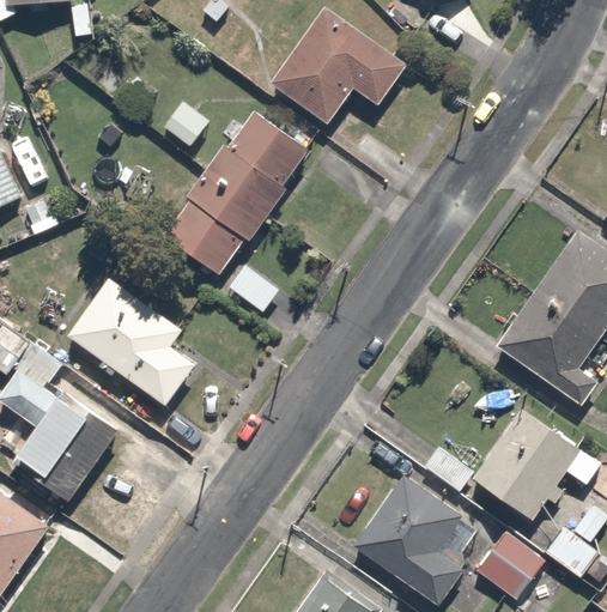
[(0,24),(20,14),(16,5),(78,4),(77,0),(0,0),(0,24)]
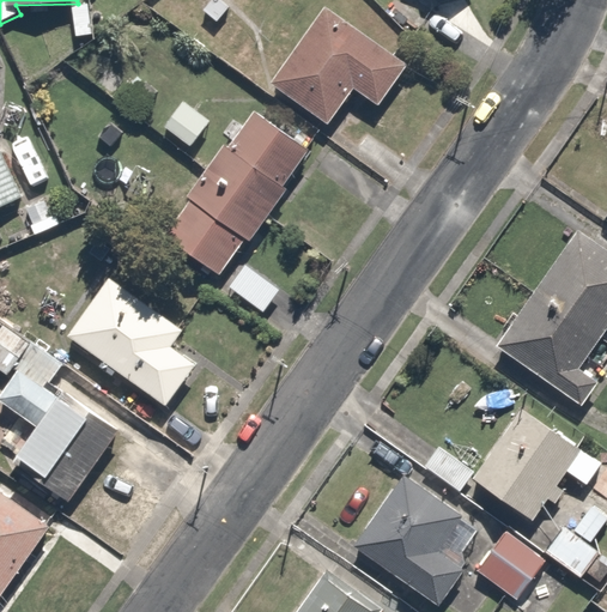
[(380,103),(405,70),(325,7),(269,78),(328,123),(357,86),(380,103)]
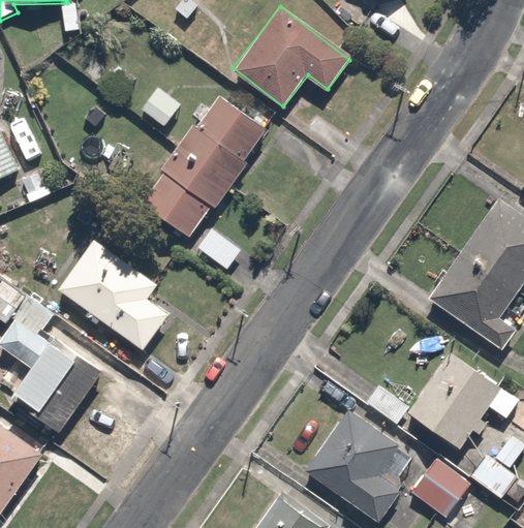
[(273,128),(215,90),(137,205),(194,244),(273,128)]
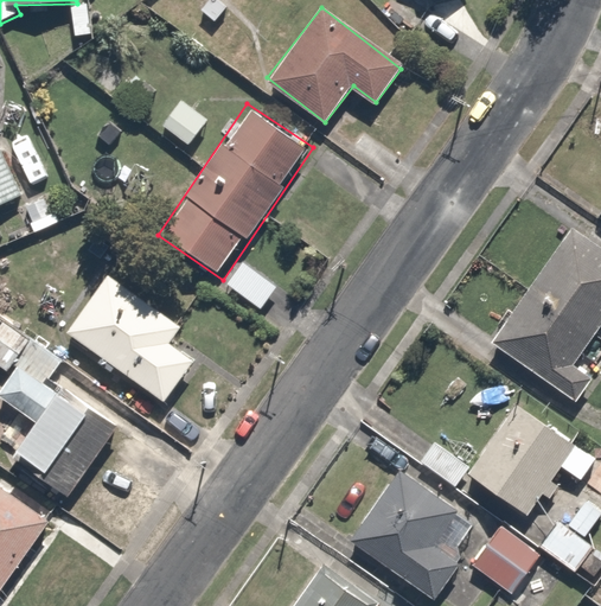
[(0,205),(25,193),(0,140),(0,205)]
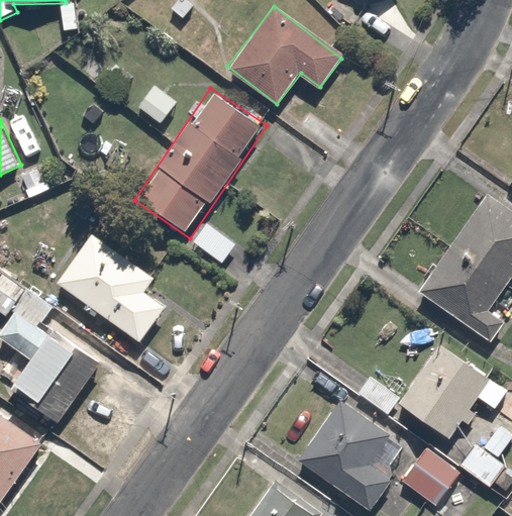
[(38,165),(17,173),(26,197),(46,190),(38,165)]
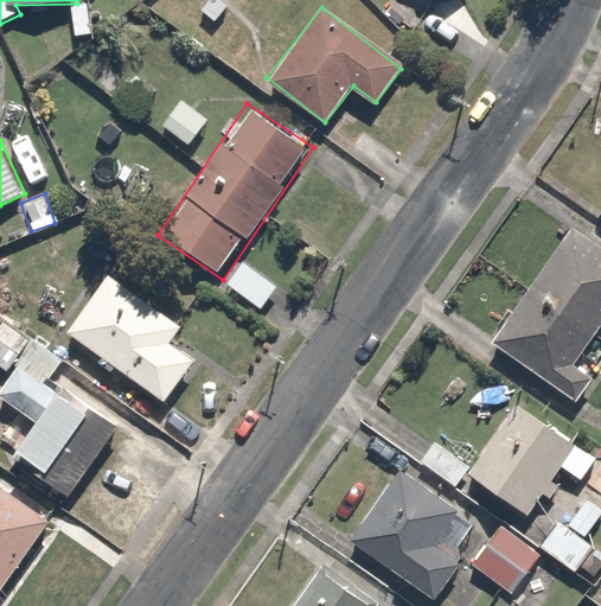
[(577,355),(600,321),(600,246),(573,225),(488,340),(575,404),(599,370),(577,355)]
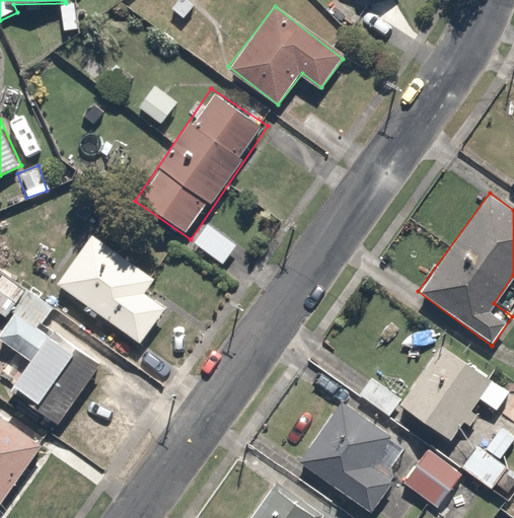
[(154,276),(91,234),(56,286),(142,344),(165,308),(143,293),(154,276)]
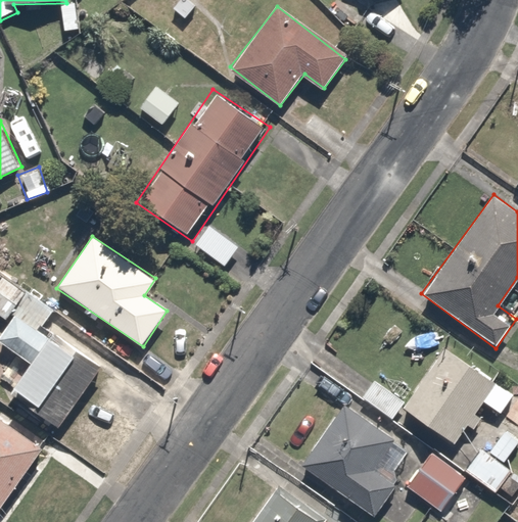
[(22,289),(0,274),(0,317),(3,319),(22,289)]
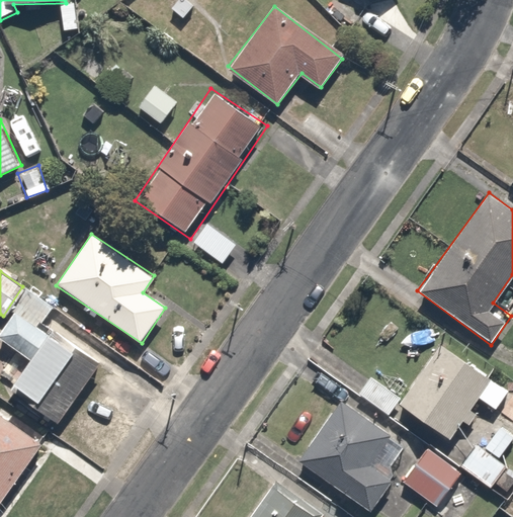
[(83,359),(52,337),(13,310),(0,329),(0,341),(33,364),(17,386),(48,409),(83,359)]
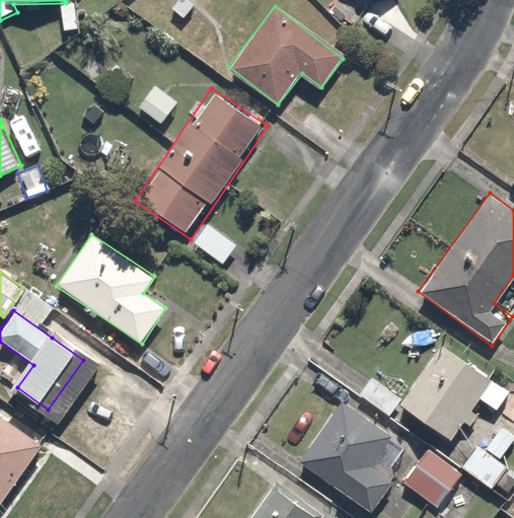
[(500,417),(512,397),(436,349),(399,405),(453,441),(478,402),(500,417)]
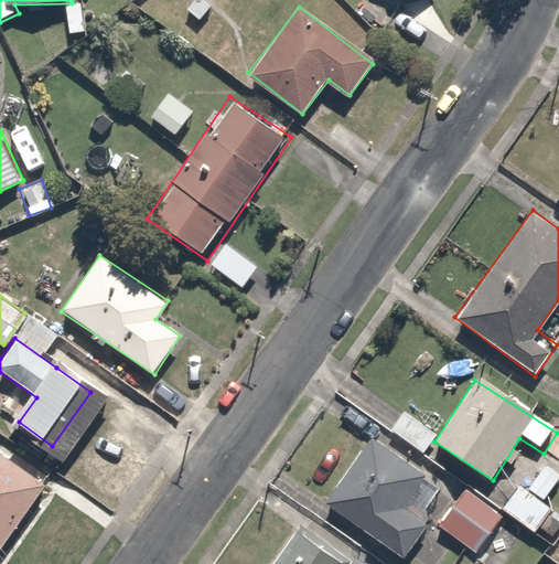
[(401,405),(384,431),(419,456),(438,432),(401,405)]
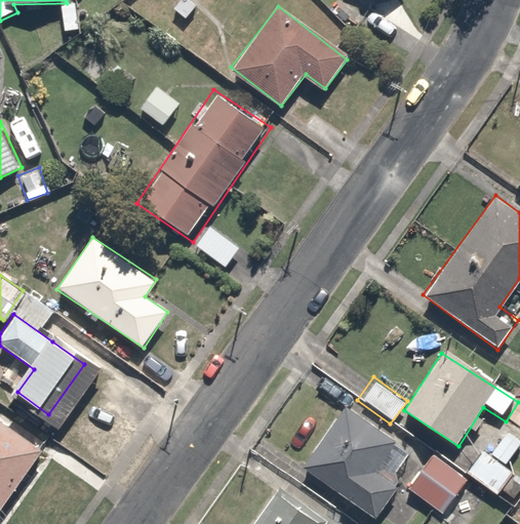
[(395,439),(345,404),(301,467),(375,519),(397,489),(372,472),(395,439)]
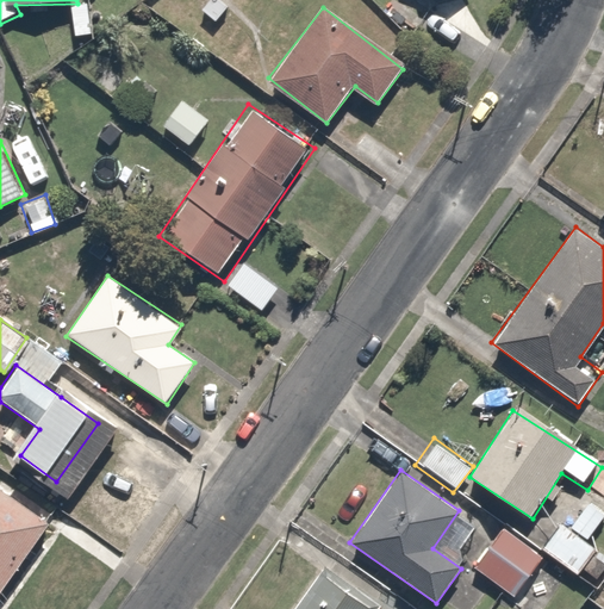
[(57,524),(0,484),(0,600),(2,602),(57,524)]
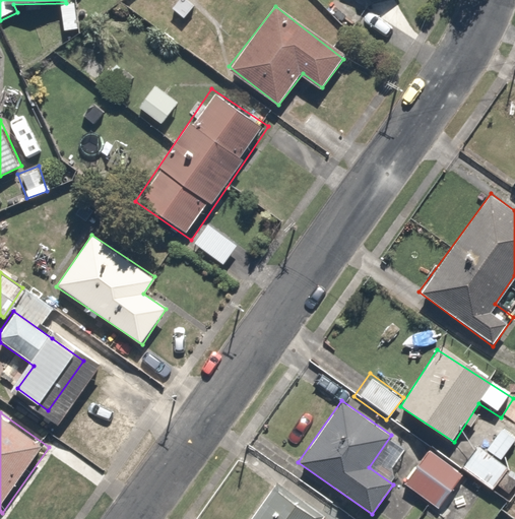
[(474,443),(457,468),(466,474),(490,491),(508,463),(500,458),(513,438),(498,427),(483,449),(474,443)]
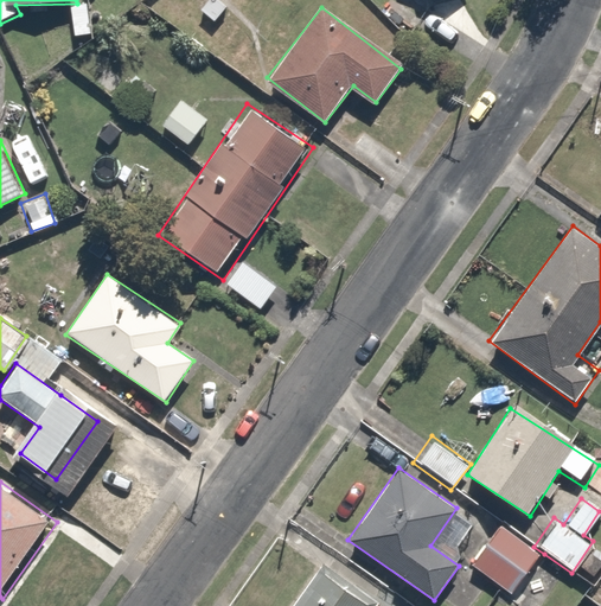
[(534,547),(497,522),(466,567),(513,600),(544,554),(534,547)]
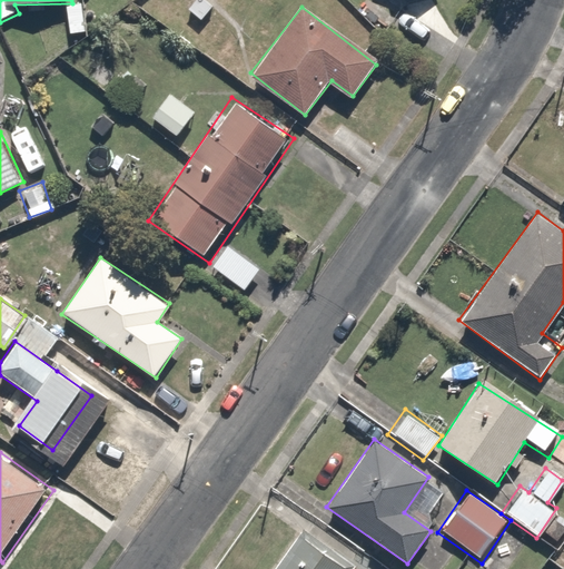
[(296,531),(270,568),(350,568),(352,568),(296,531)]
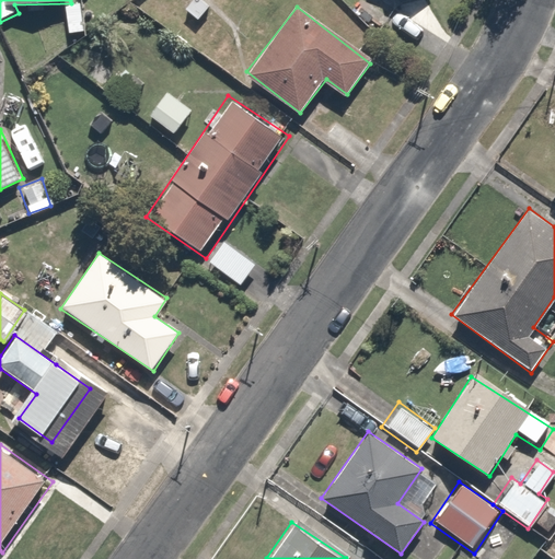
All buildings are outlined.
